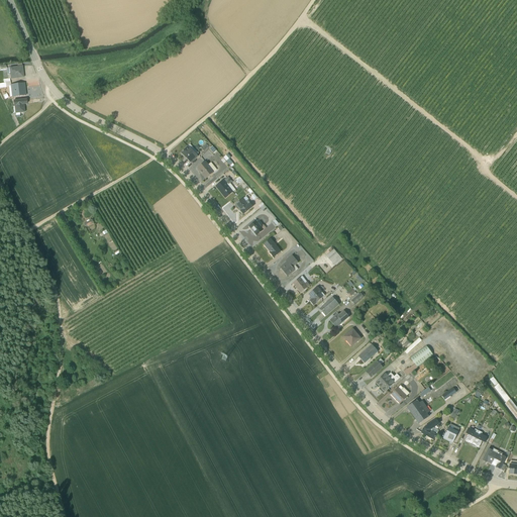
[(10,80),(23,78),(21,67),(21,64),(17,64),(17,67),(9,68),(6,68),(6,65),(0,65),(0,69),(0,70),(6,69),(7,79),(9,79),(10,79),(10,80)]
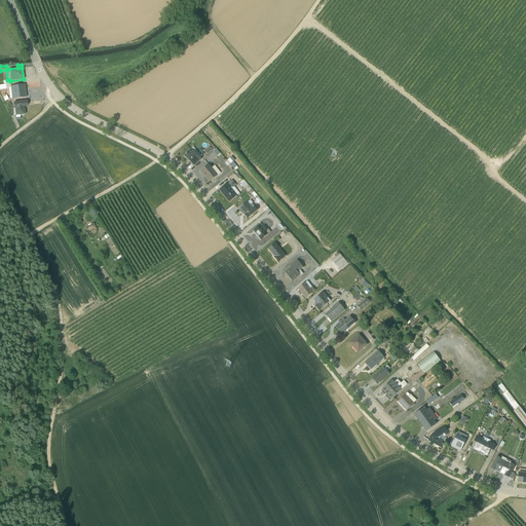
[(27,98),(25,84),(10,86),(10,84),(0,84),(0,89),(8,88),(10,99),(11,99),(27,98)]
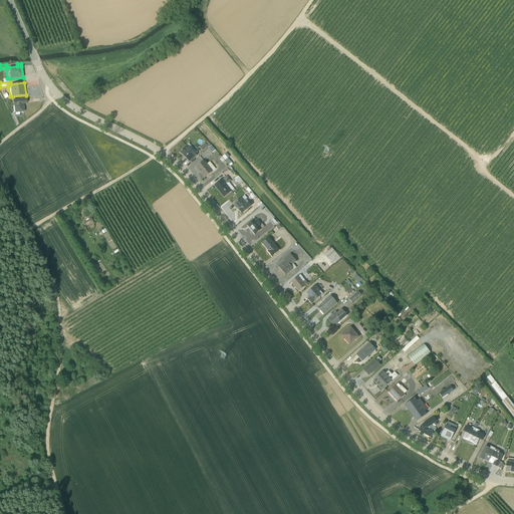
[(13,104),(13,112),(14,112),(15,113),(23,112),(23,106),(22,104),(26,103),(25,99),(13,100),(13,104)]
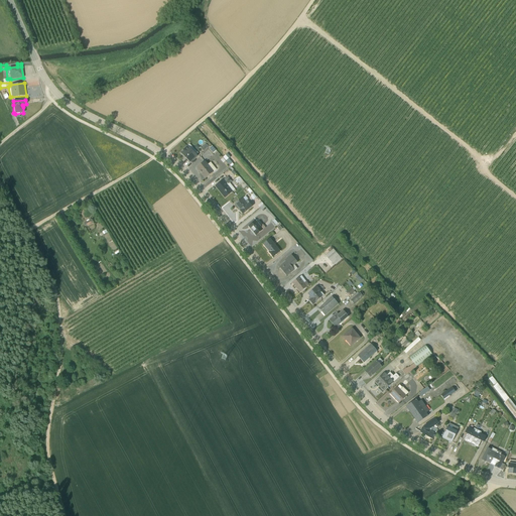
[(198,153),(189,144),(187,146),(180,152),(185,157),(185,158),(190,163),(198,156),(196,154),(198,153)]
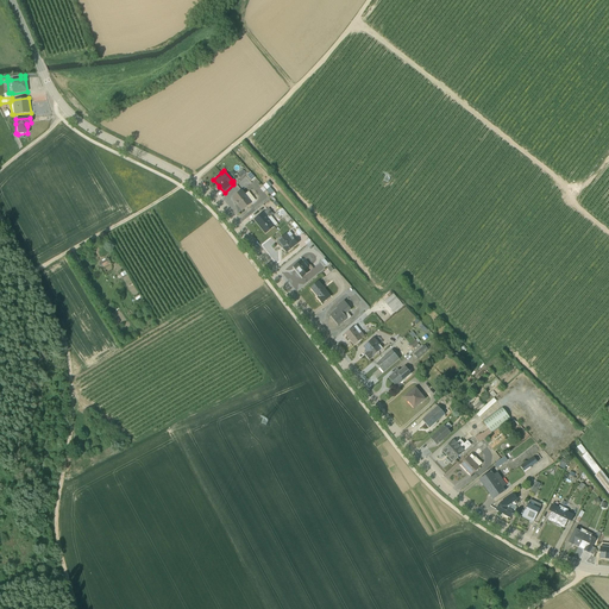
[(274,198),(277,194),(271,188),(272,186),(269,181),(263,186),(274,198)]
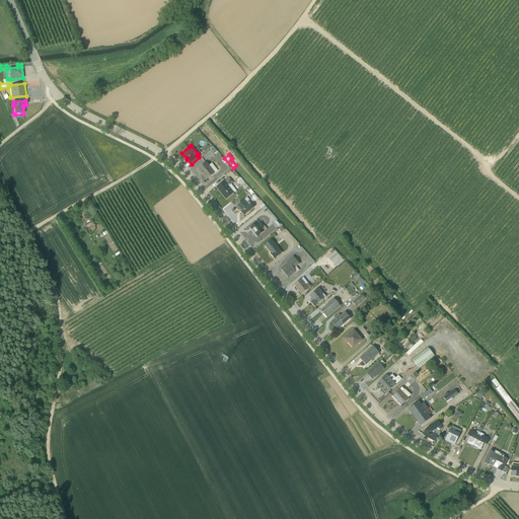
[(198,169),(206,180),(215,173),(215,172),(217,170),(212,163),(209,165),(206,162),(198,169)]
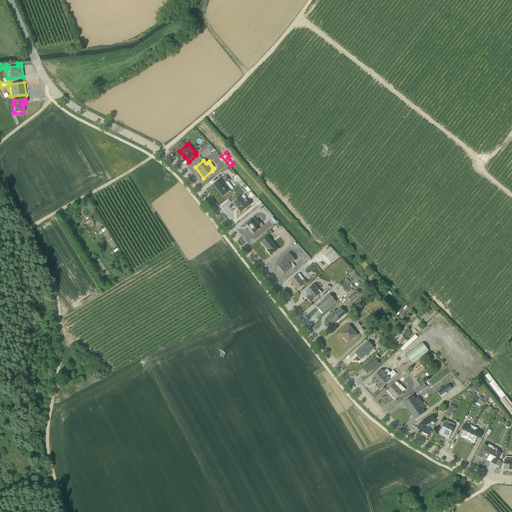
[(232,169),(229,171),(227,169),(226,170),(227,171),(226,172),(229,177),(235,173),(232,169)]
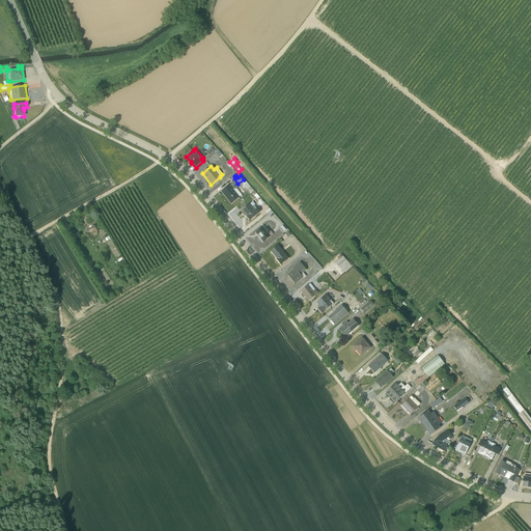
[(239,187),(234,182),(229,185),(221,192),(231,204),(240,197),(242,195),(236,189),(239,187)]
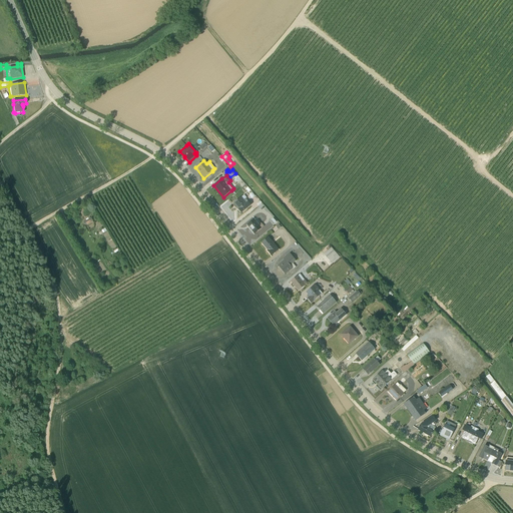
[(243,195),(232,203),(241,213),(250,205),(245,199),(246,198),(243,195)]
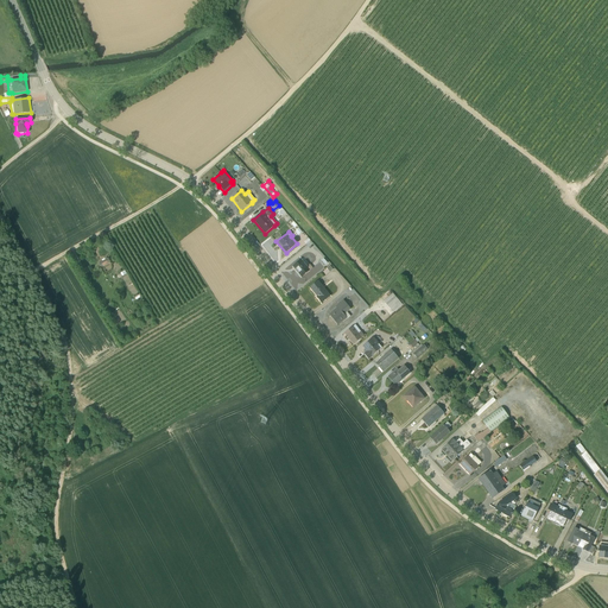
[(301,259),(292,266),(302,278),(310,271),(312,268),(310,265),(308,266),(301,259)]
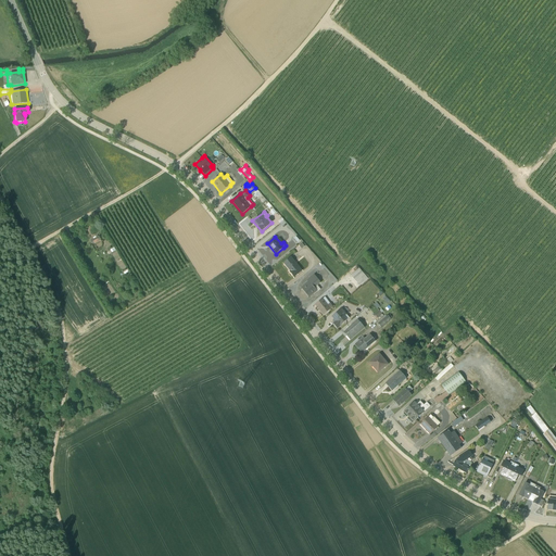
[(302,270),(291,256),(282,263),(290,272),(289,272),(293,277),(302,270)]
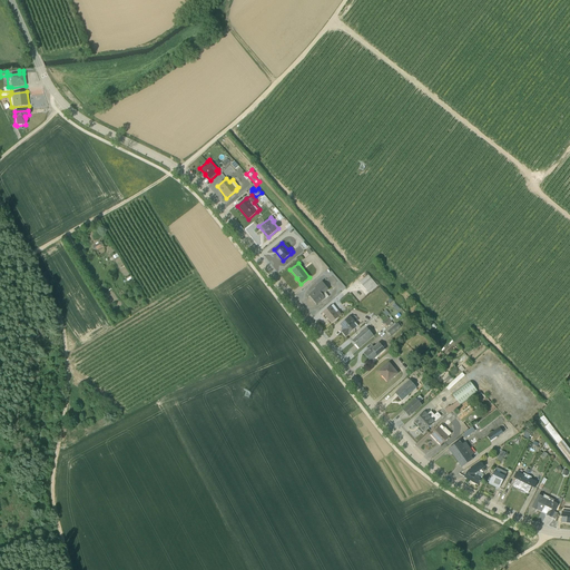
[(377,286),(367,275),(360,283),(369,293),(377,286)]
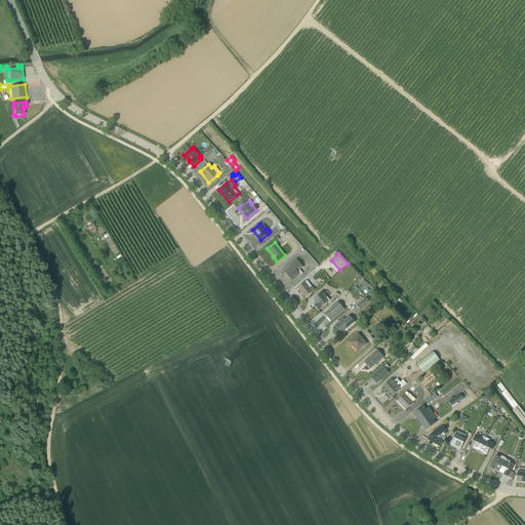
[(299,270),(303,268),(296,259),(289,265),(290,266),(284,272),(292,281),(299,275),(299,276),(303,273),(299,270)]
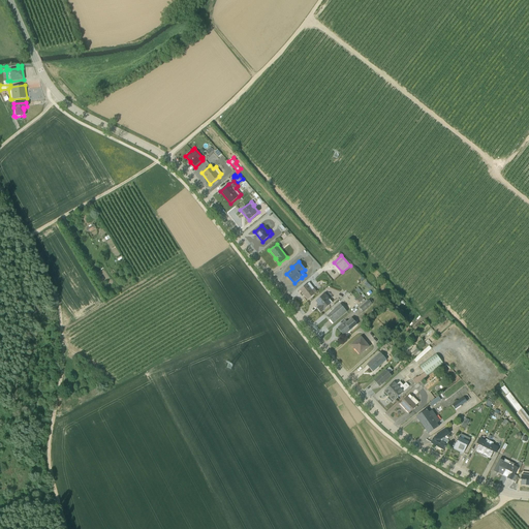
[(309,282),(300,290),(307,300),(317,292),(314,288),(313,288),(309,282)]
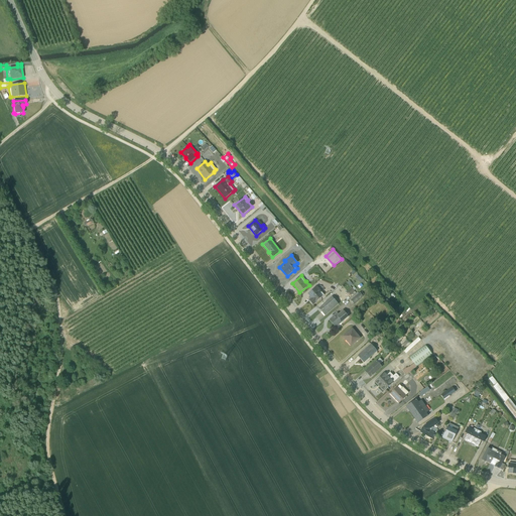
[(325,289),(321,286),(319,286),(317,287),(316,286),(307,294),(309,296),(308,297),(308,299),(308,300),(312,305),(324,295),(321,292),(325,289)]
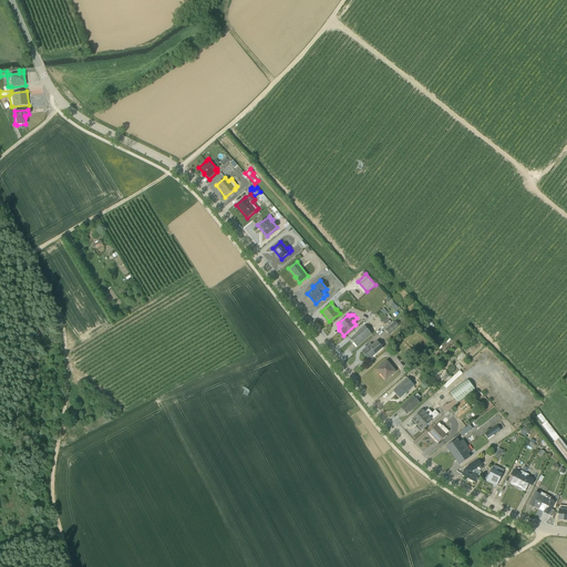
[(384,329),(389,334),(399,326),(398,325),(400,323),(398,321),(395,322),(394,321),(393,322),(392,321),(384,329)]
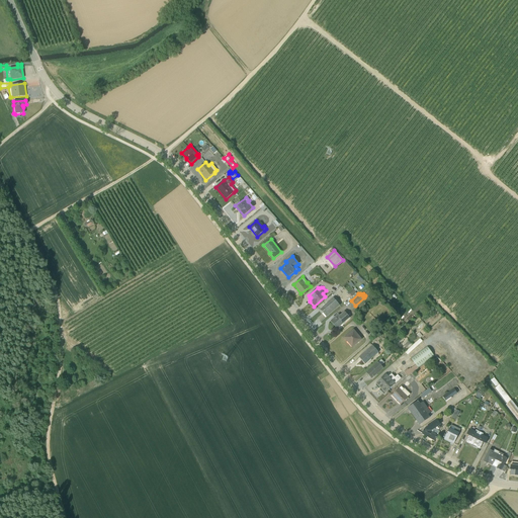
[(320,310),(326,317),(340,306),(333,297),(323,307),(320,310)]
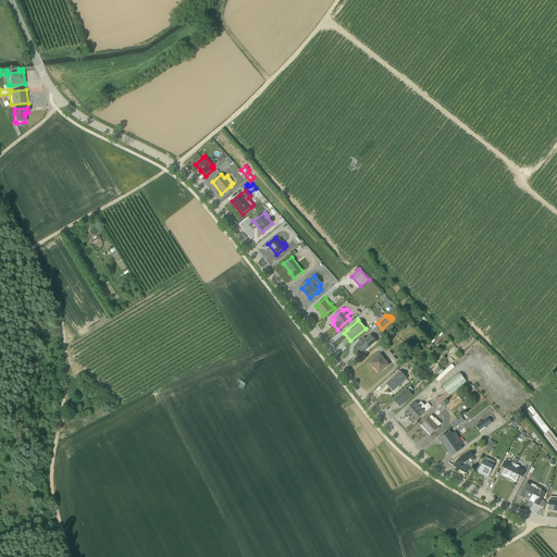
[(363,337),(355,345),(362,354),(375,342),(370,335),(364,339),(363,337)]
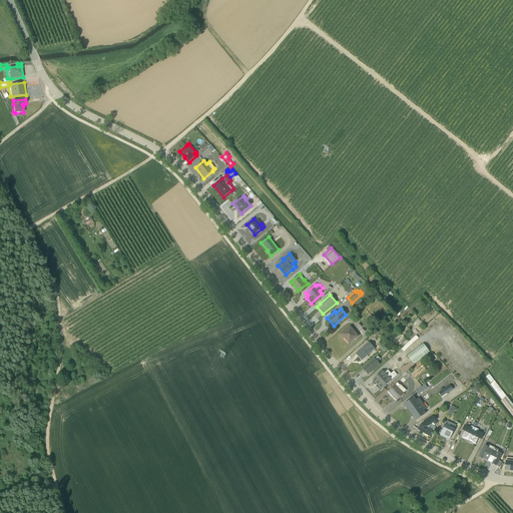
[(350,327),(340,334),(349,345),(358,337),(350,327)]
